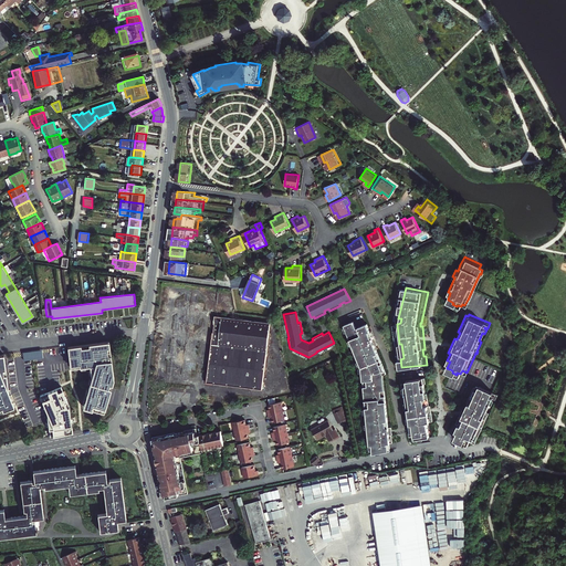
[(263,389),(270,322),(213,316),(207,384),(263,389)]
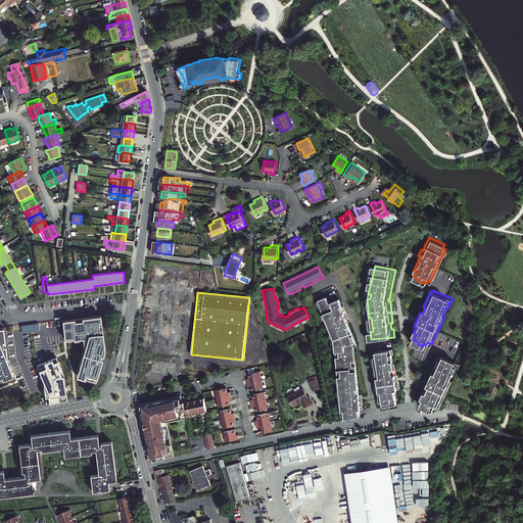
[(324,294),(316,298),(317,299),(315,300),(317,305),(319,304),(322,312),(321,313),(323,317),(324,316),(328,324),(326,325),(333,341),(334,341),(336,353),(337,367),(338,373),(338,374),(336,375),(336,379),(338,379),(340,388),(337,388),(338,392),(340,392),(341,400),(339,400),(340,408),(341,412),(344,412),(344,416),(362,414),(361,408),(363,408),(362,399),(363,399),(362,392),(359,393),(359,386),(355,364),(355,359),(353,344),(357,343),(354,336),(350,330),(348,324),(345,318),(347,317),(342,303),(340,304),(337,295),(327,300),(324,294)]
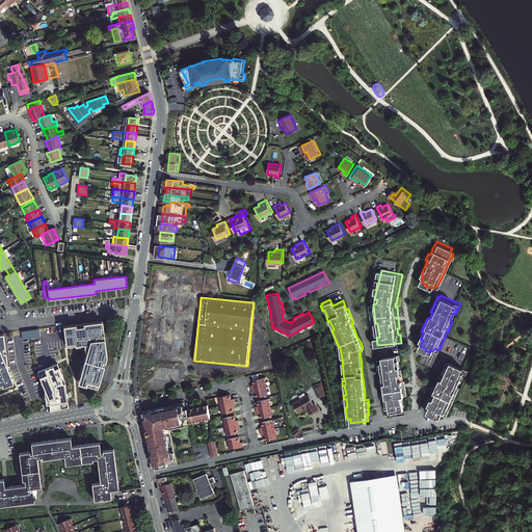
[(103,319),(64,324),(67,345),(85,343),(86,352),(79,381),(99,388),(108,355),(103,319)]
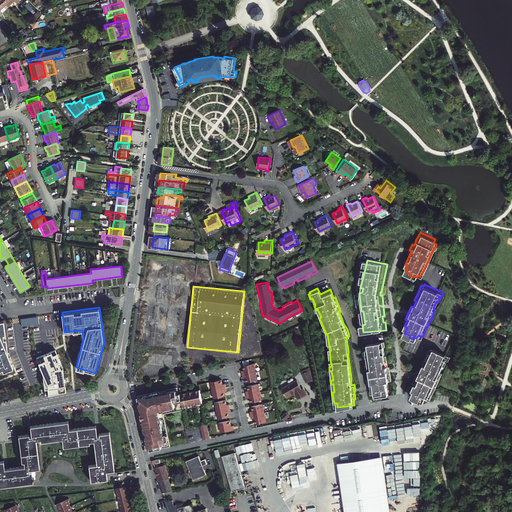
[(5,320),(0,320),(0,375),(16,370),(10,355),(5,320)]
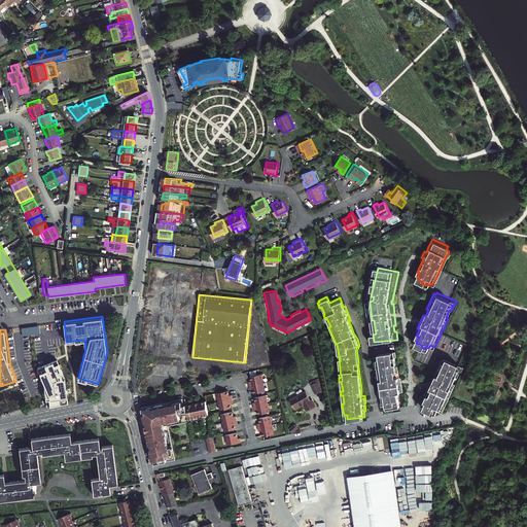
[(397,351),(381,353),(381,355),(376,356),(378,379),(379,383),(378,383),(378,384),(379,384),(379,388),(381,406),(386,405),(386,408),(389,408),(389,410),(394,409),(393,407),(400,407),(398,394),(398,392),(403,391),(401,377),(400,377),(399,365),(397,365),(397,356),(398,356),(397,351)]
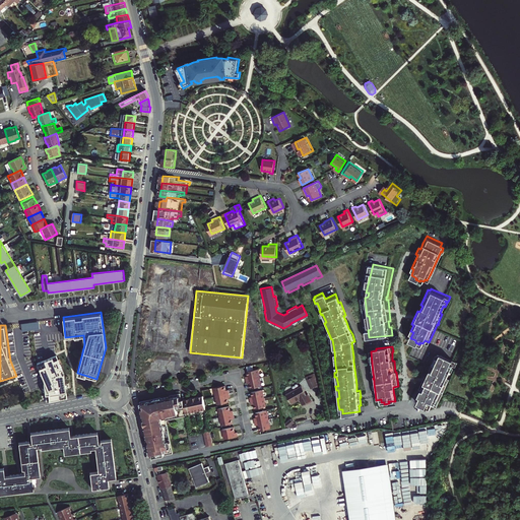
[(458,360),(441,351),(439,350),(438,353),(436,352),(433,361),(430,368),(431,368),(428,374),(426,373),(419,386),(421,387),(418,394),(421,395),(418,400),(424,403),(424,405),(428,406),(428,405),(431,406),(433,403),(437,405),(443,392),(444,390),(445,387),(446,387),(447,386),(446,385),(450,377),(448,376),(451,368),(453,369),(455,366),(453,364),(453,363),(456,365),(458,360)]
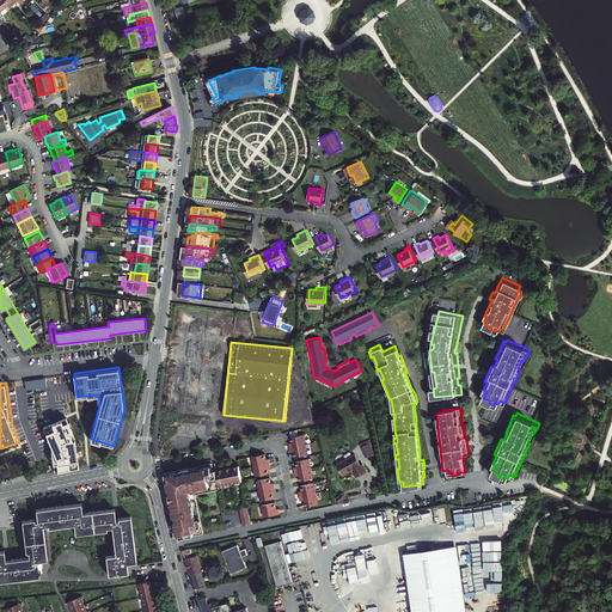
[(57,475),(85,469),(77,440),(68,417),(53,421),(44,428),(55,456),(57,475)]
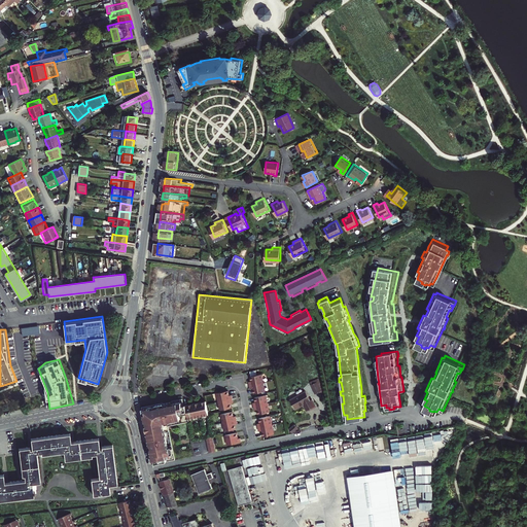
[(257,375),(249,376),(250,383),(248,383),(249,388),(251,388),(253,394),(261,392),(257,375)]
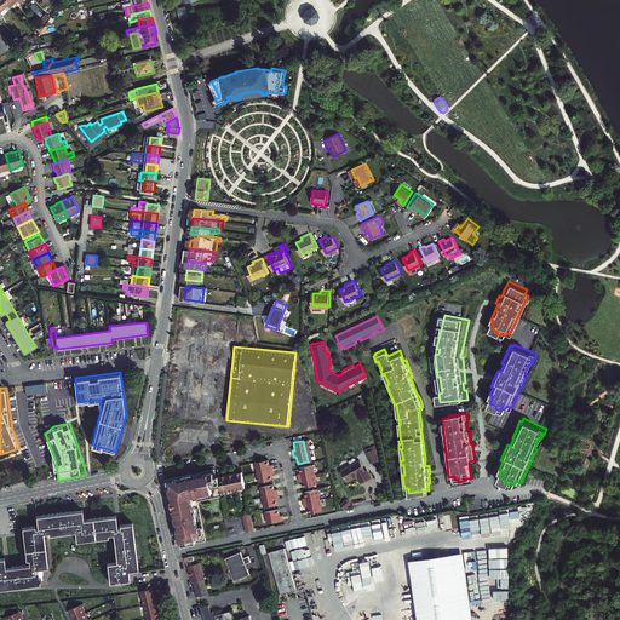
[(373,451),(372,448),(366,451),(367,453),(366,454),(371,464),(379,460),(374,451),(373,451)]
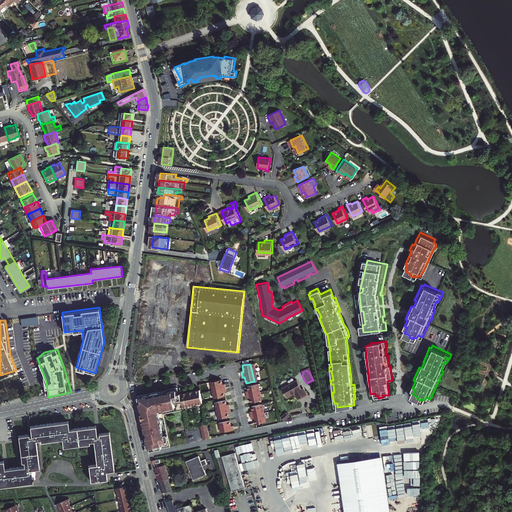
[(297,378),(282,387),(287,396),(293,392),(293,391),(294,391),(297,396),(305,391),(297,378)]
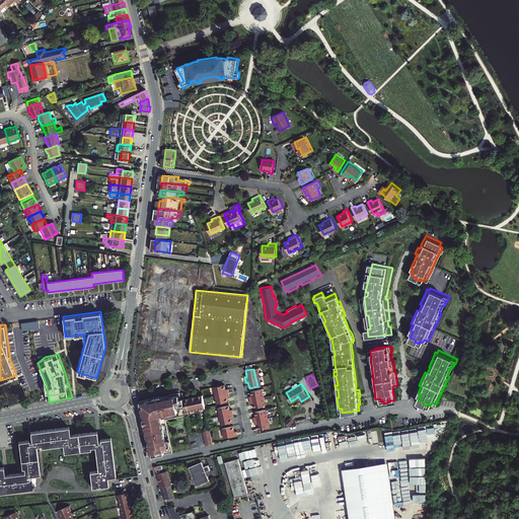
[(226,384),(219,385),(222,403),(230,401),(229,395),(231,395),(230,389),(228,390),(226,384)]
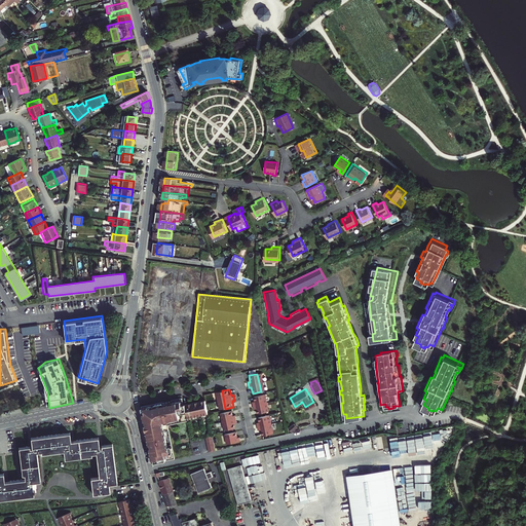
[(261,395),(253,397),(255,403),(253,403),(254,409),(256,408),(257,414),(265,413),(261,395)]
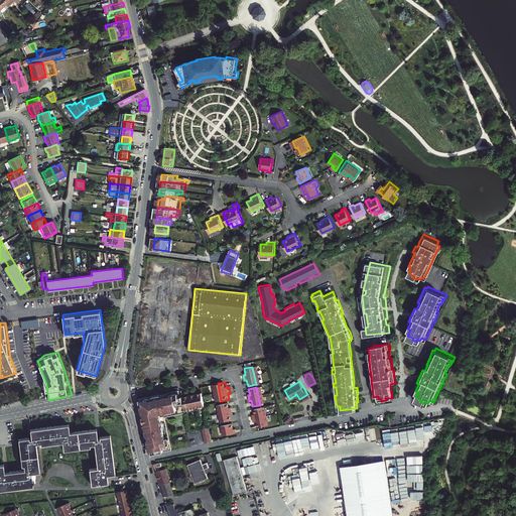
[(164,415),(183,411),(179,390),(139,398),(151,456),(171,450),(164,415)]
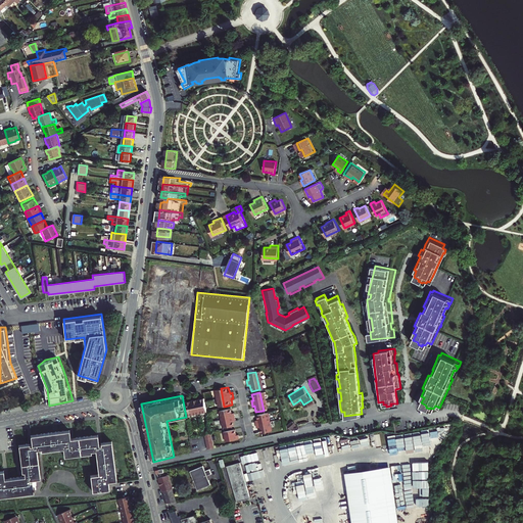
[(206,408),(203,395),(184,399),(187,412),(206,408)]
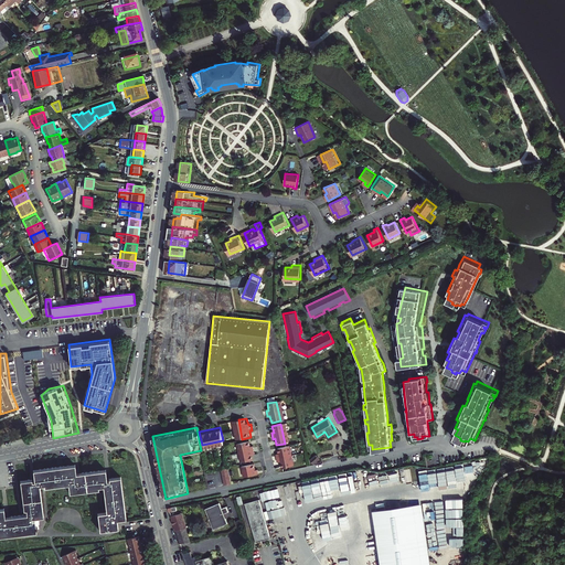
[(249,440),(241,443),(245,461),(254,460),(252,454),(255,452),(253,447),(251,448),(249,440)]
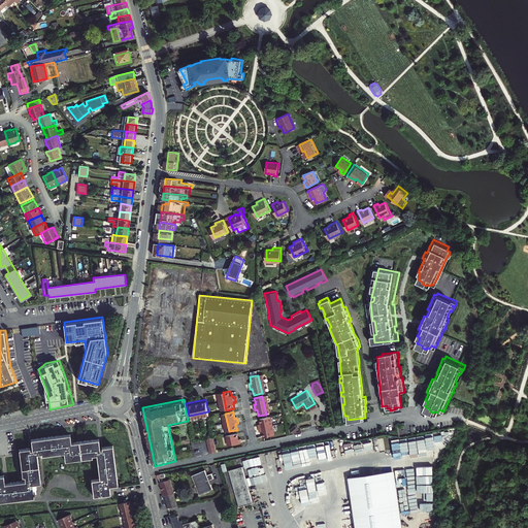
[(267,418),(259,419),(260,425),(258,426),(259,431),(261,430),(262,437),(270,435),(267,418)]
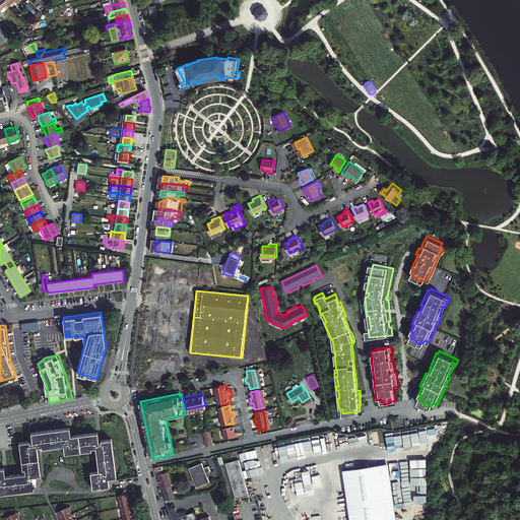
[(295,423),(291,418),(285,423),(289,427),(295,423)]
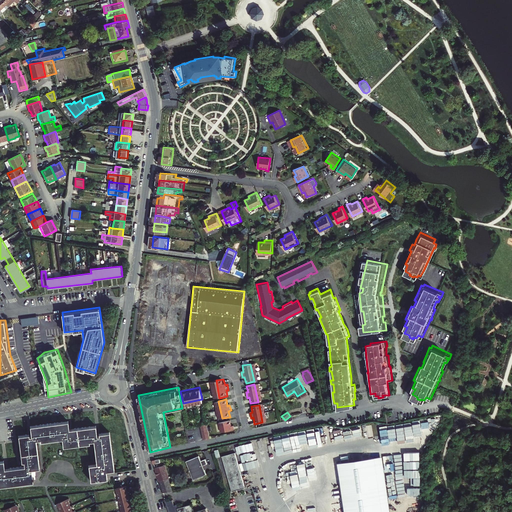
[(432,418),(399,423),(401,440),(408,439),(408,436),(416,435),(416,431),(426,430),(426,425),(433,424),(432,418)]
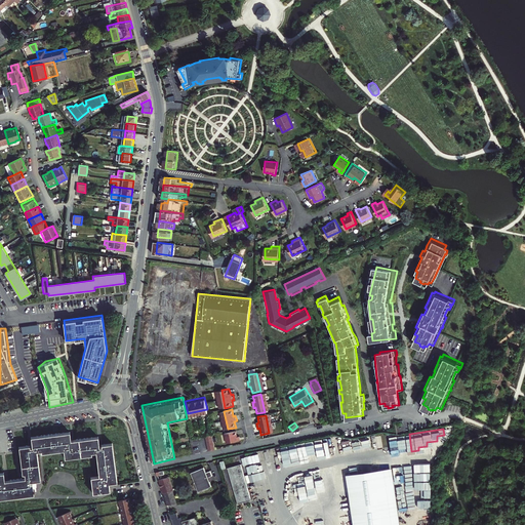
[(0,496),(34,493),(34,490),(35,490),(35,487),(34,488),(33,483),(31,483),(31,481),(40,480),(37,451),(41,450),(42,452),(65,450),(66,457),(93,454),(92,452),(97,451),(101,476),(92,477),(94,492),(112,490),(111,482),(119,481),(114,442),(103,443),(104,445),(101,445),(98,435),(72,438),(71,431),(32,436),(34,446),(32,447),(31,444),(21,446),(24,473),(26,473),(26,477),(5,480),(3,472),(0,472),(0,496)]
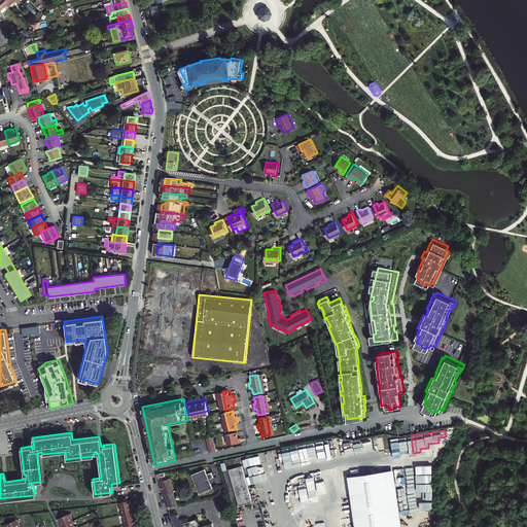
[(237,432),(229,434),(231,443),(241,441),(241,438),(239,438),(237,432)]
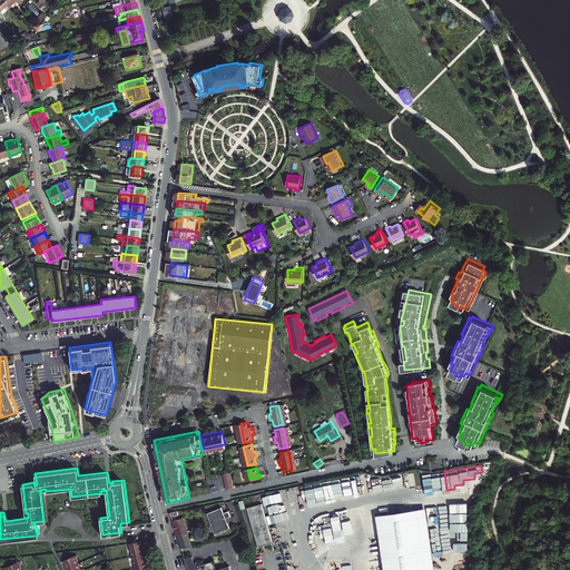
[(234,488),(231,472),(224,473),(227,490),(234,488)]
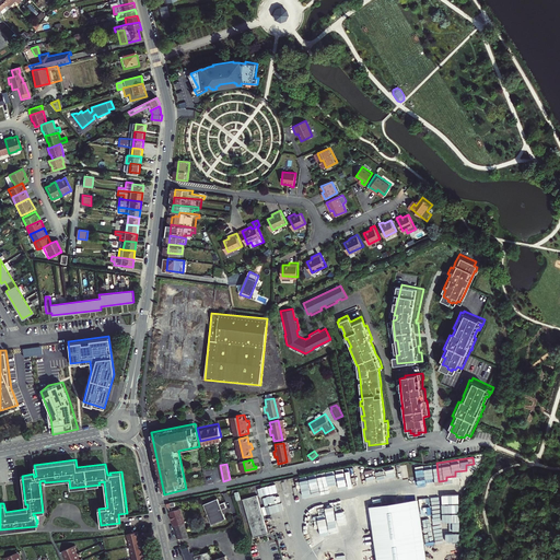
[(350,479),(349,470),(341,471),(342,480),(350,479)]
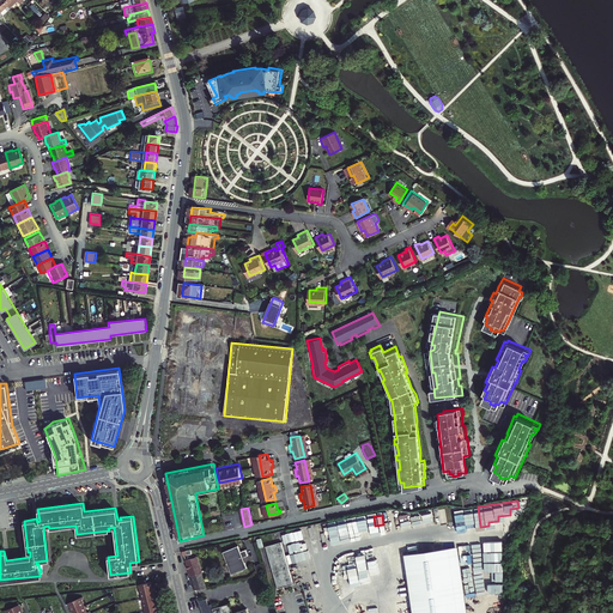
[(351,519),(341,521),(341,528),(335,528),(337,538),(363,534),(363,530),(372,528),(371,519),(352,521),(351,519)]
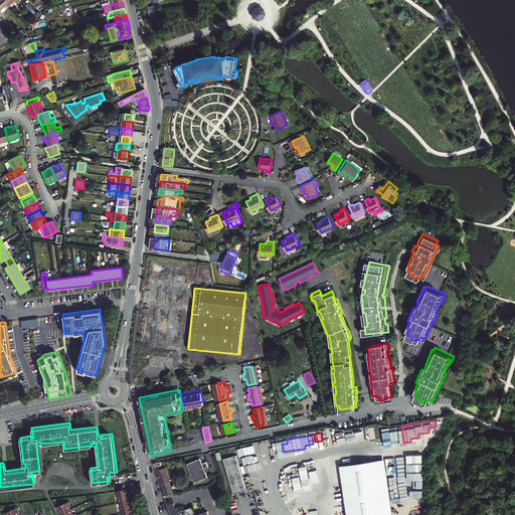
[(227,450),(215,453),(217,459),(229,457),(227,450)]
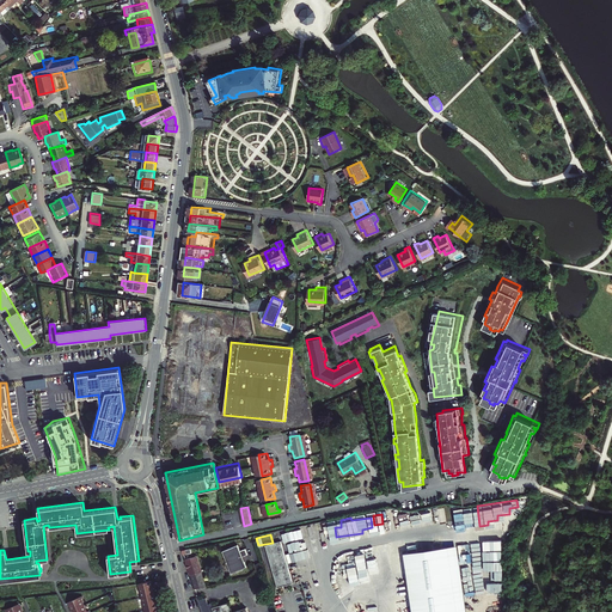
[(292,583),(281,542),(265,545),(277,588),(292,583)]
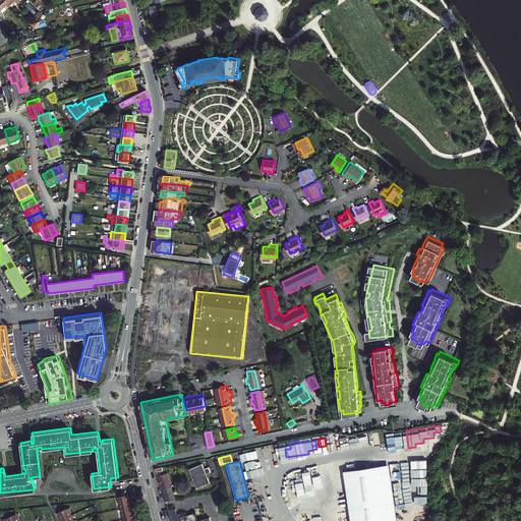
[(397,520),(389,462),(342,469),(350,520),(397,520)]
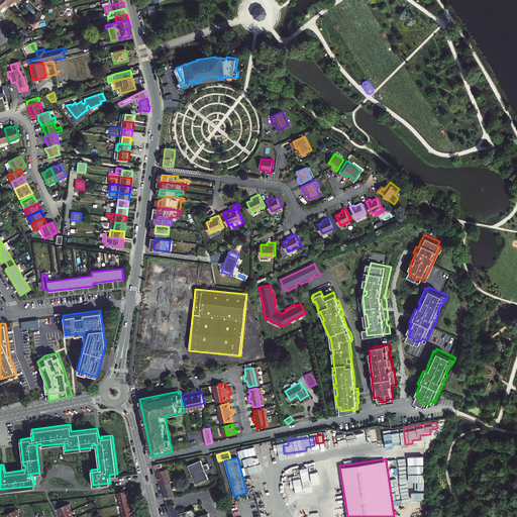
[(203,464),(201,459),(188,466),(196,484),(209,479),(207,475),(209,474),(207,470),(209,469),(207,462),(203,464)]
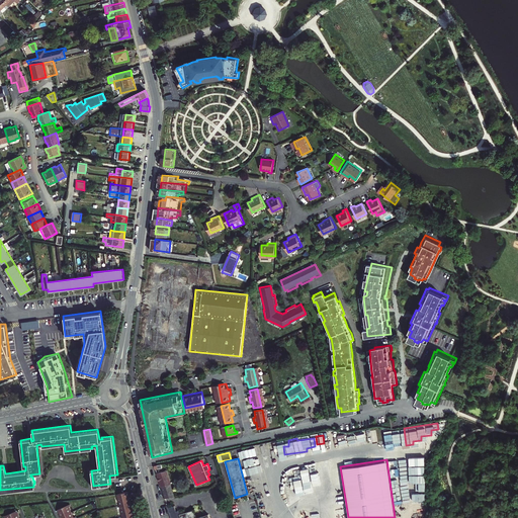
[(175,496),(167,470),(157,473),(165,498),(175,496)]
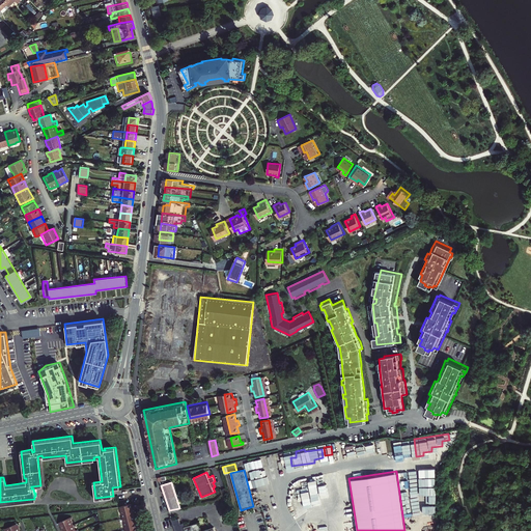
[(138,530),(132,503),(120,505),(127,530),(138,530)]
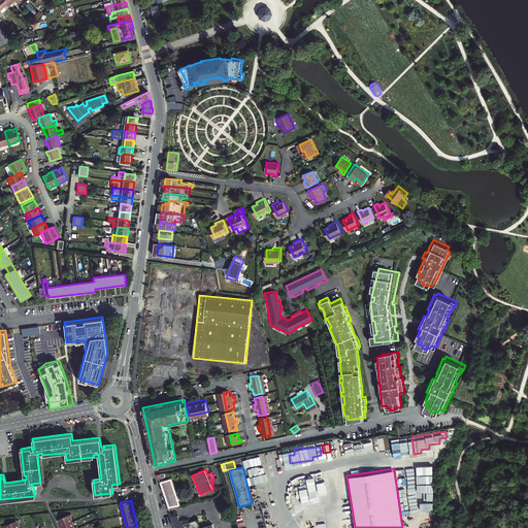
[(77,527),(77,526),(76,527),(71,517),(72,516),(71,514),(60,519),(63,527),(77,527)]
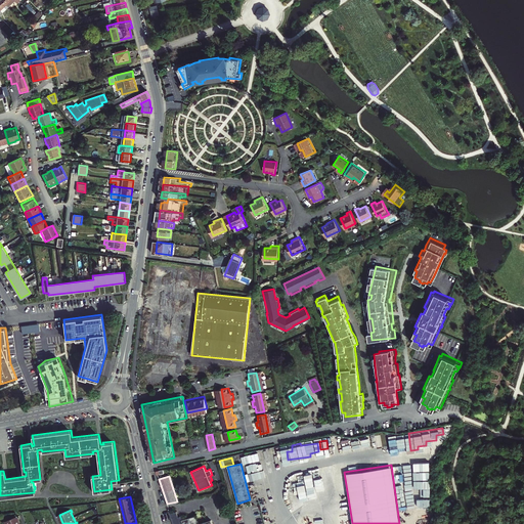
[(176,512),(170,514),(172,523),(182,523),(183,523),(182,520),(181,516),(178,517),(176,512)]
